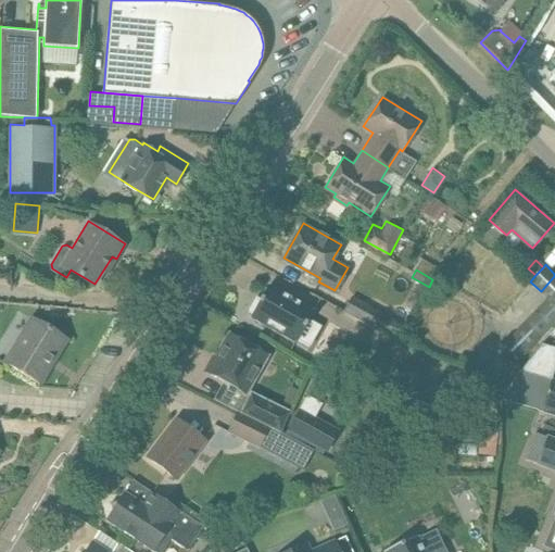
[(252,312),(250,316),(297,341),(298,338),(311,345),(320,326),(307,320),(313,310),(267,285),(260,299),(255,296),(248,310),(252,312)]
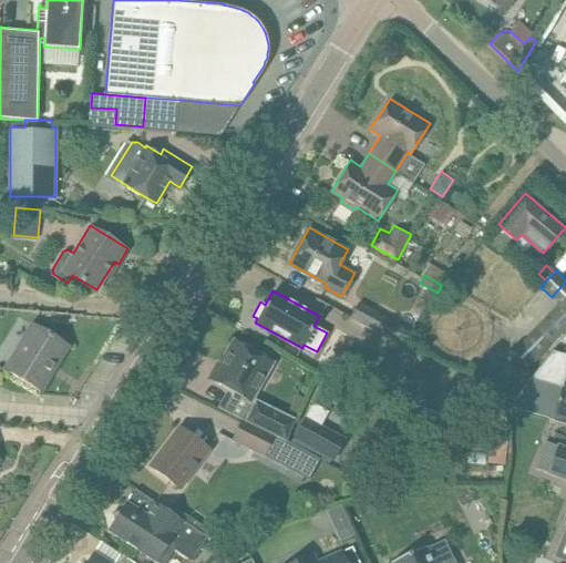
[(411,329),(360,302),(351,316),(402,345),(411,329)]
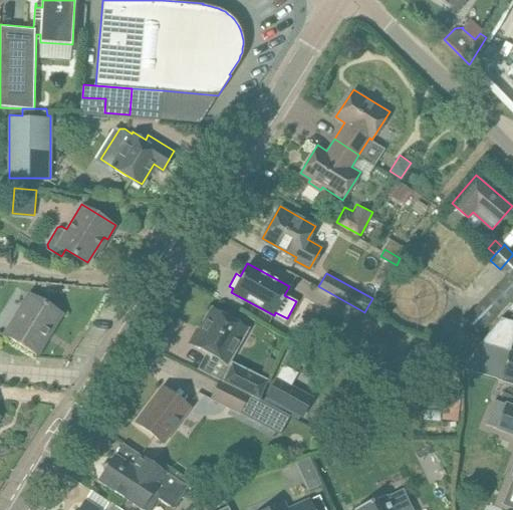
[(31,292),(6,333),(37,352),(62,311),(31,292)]
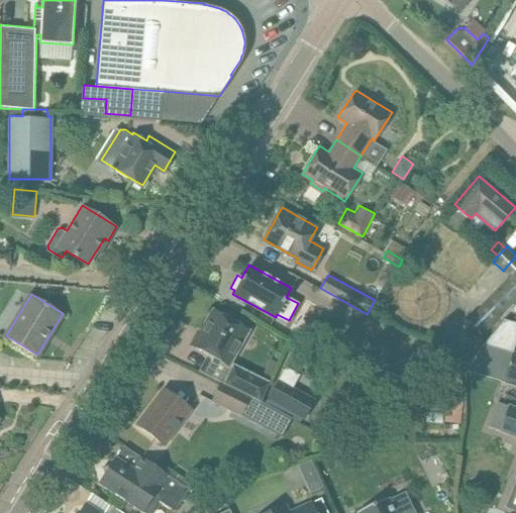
[(196,345),(229,365),(249,329),(214,309),(201,332),(203,333),(196,345)]
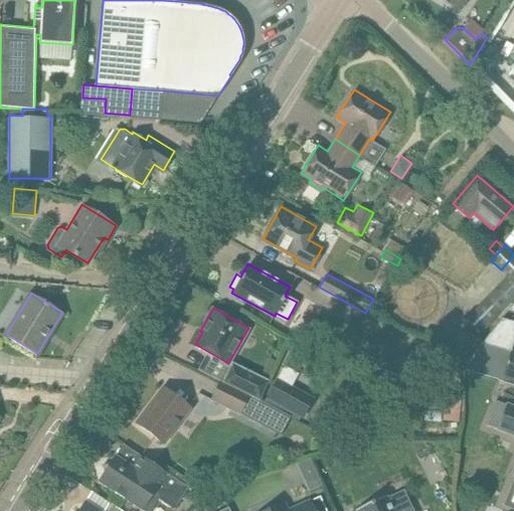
[(484,341),(467,368),(500,377),(500,378),(503,379),(513,382),(513,350),(512,349),(484,341)]
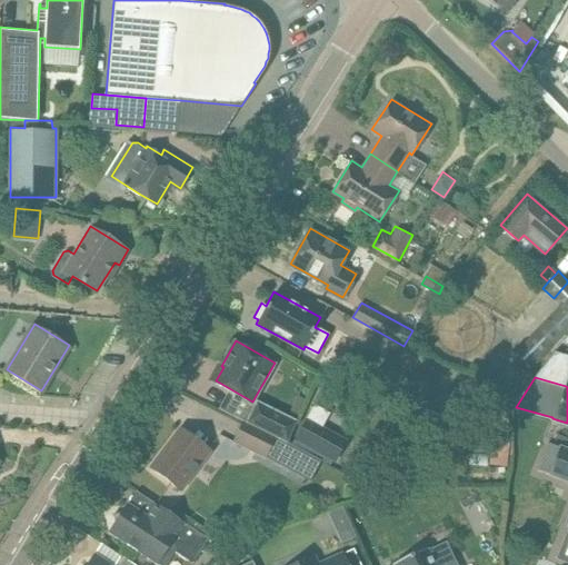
[(258,402),(248,422),(276,435),(288,442),(297,420),(258,402)]
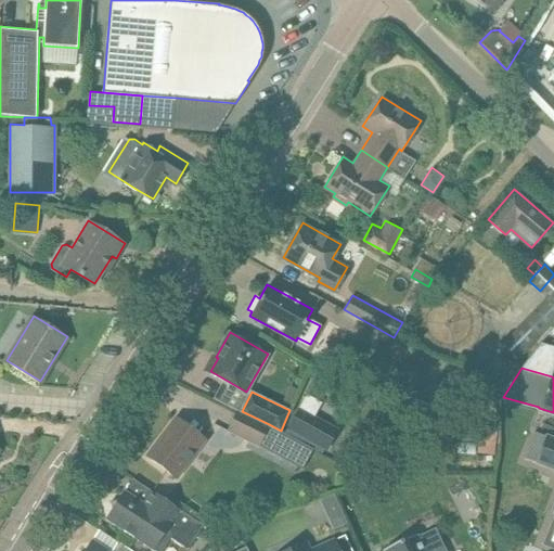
[(338,431),(316,417),(323,404),(308,395),(288,428),(327,450),(338,431)]
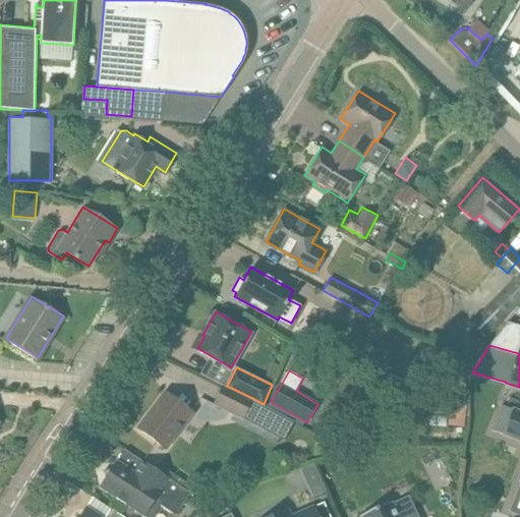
[(223,384),(215,402),(243,416),(268,428),(277,410),(264,404),(252,398),(227,386),(223,384)]
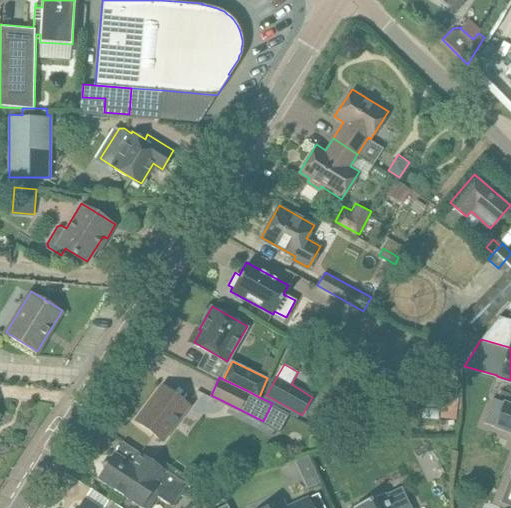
[(163,385),(137,419),(163,438),(188,404),(163,385)]
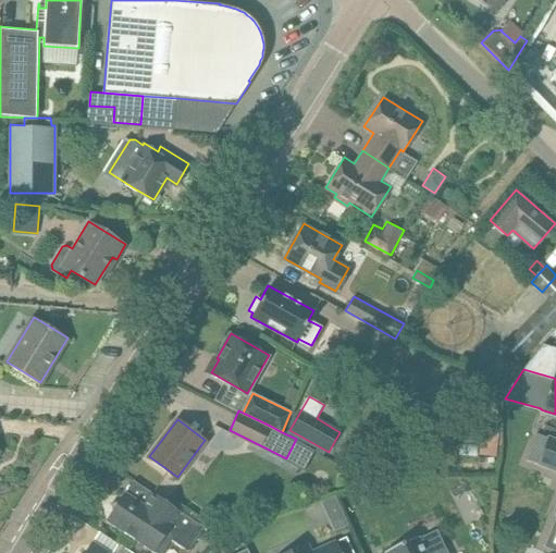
[(480,440),(480,453),(496,453),(496,427),(480,427),(480,440)]
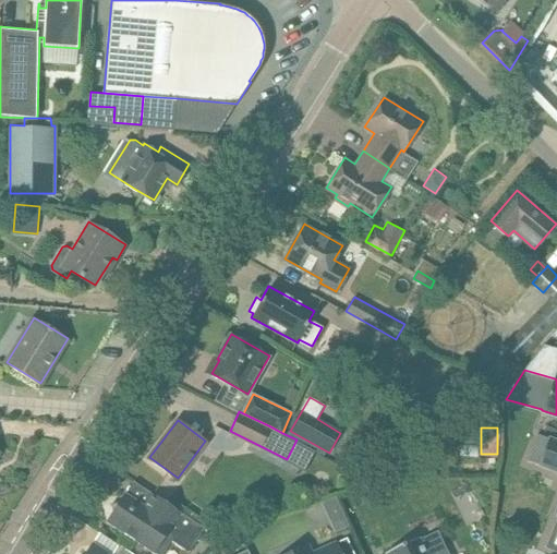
[(528,458),(556,469),(556,440),(537,432),(528,458)]
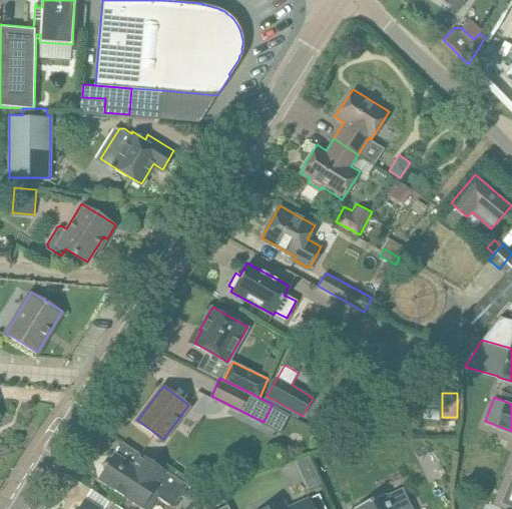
[(115,453),(99,478),(114,488),(114,489),(123,496),(124,495),(145,508),(148,508),(158,496),(173,506),(188,484),(140,452),(132,464),(115,453)]
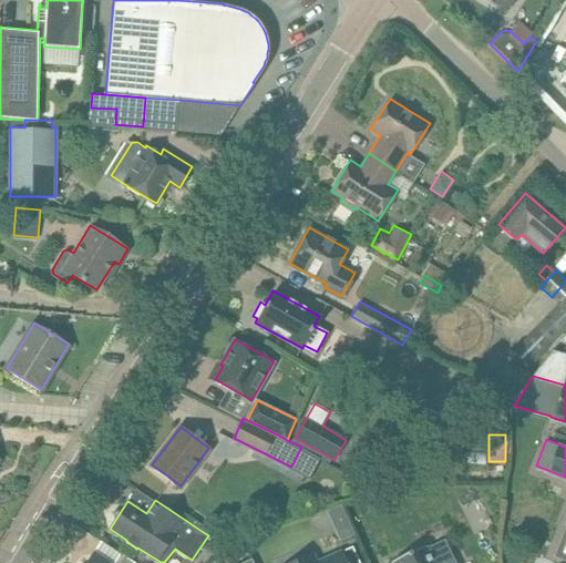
[(341,538),(353,532),(349,522),(337,528),(341,538)]
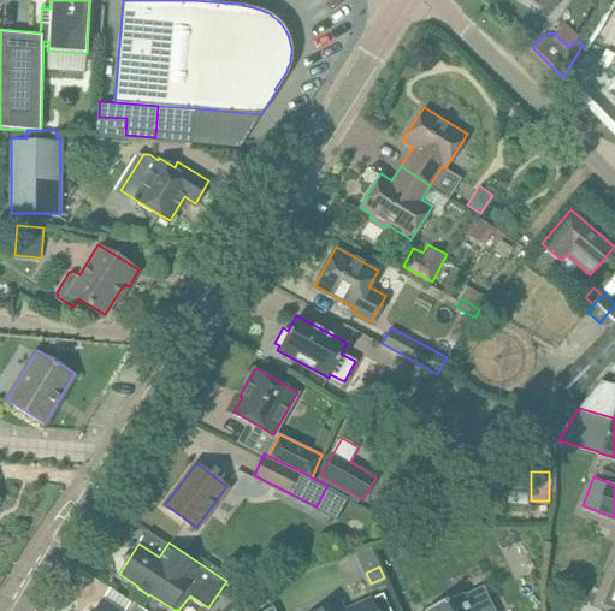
[(463,591),(426,607),(427,610),(478,610),(494,605),(484,585),(465,593),(463,591)]
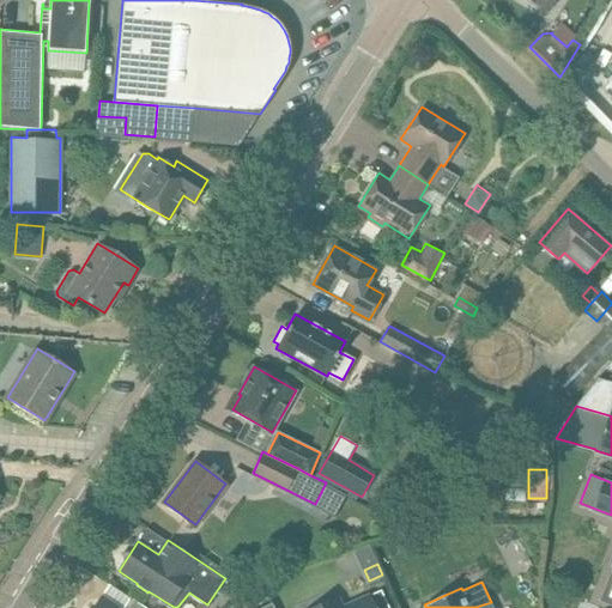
[(316,607),(375,607),(369,594),(343,606),(339,597),(316,607)]
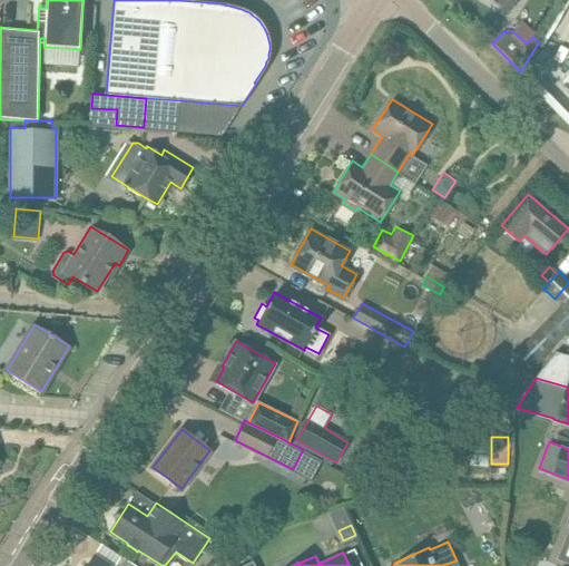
[(139,565),(121,555),(114,565),(113,565),(95,555),(87,565),(139,565)]
